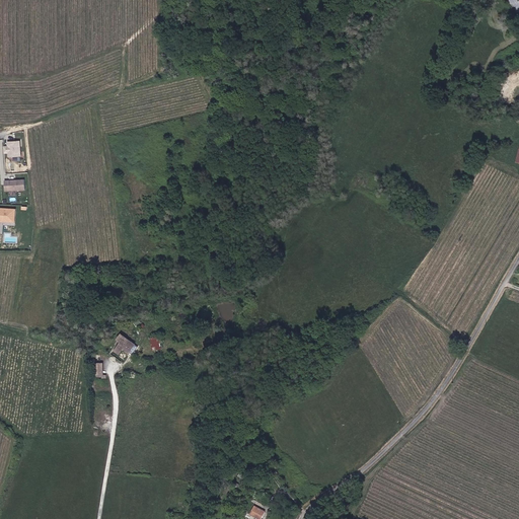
[(21,155),(20,140),(8,141),(8,146),(4,146),(5,153),(9,152),(9,156),(21,155)]
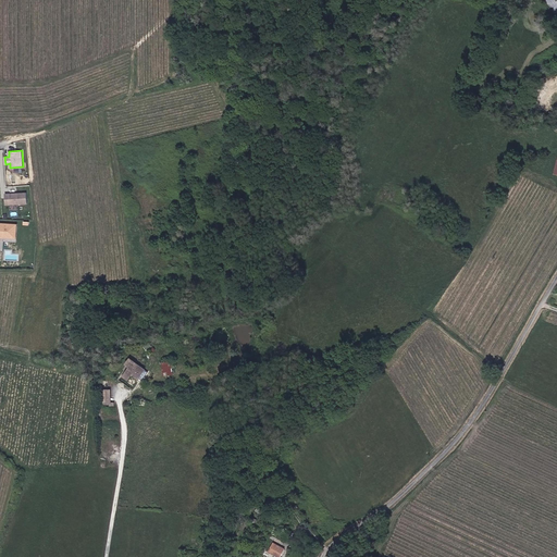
[(28,202),(28,192),(7,194),(8,203),(28,202)]
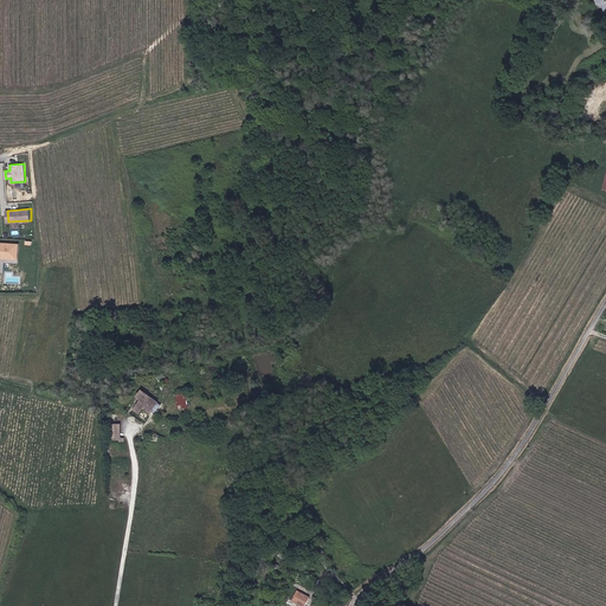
[(19,258),(19,243),(0,242),(0,257),(1,258),(19,258)]
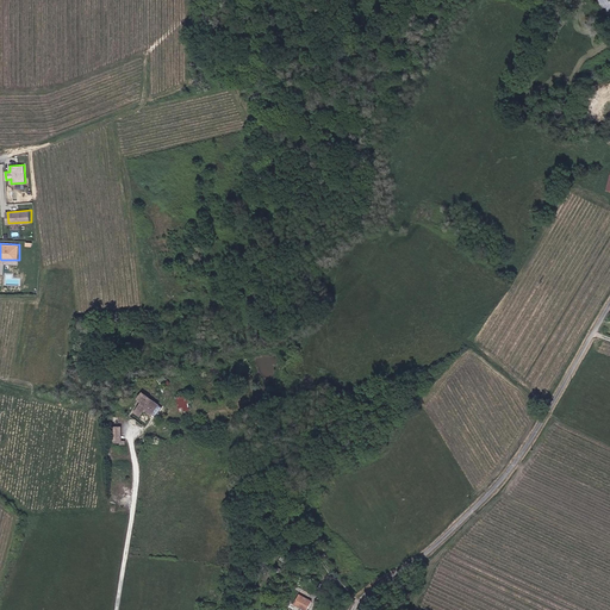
[(136,402),(129,412),(134,416),(137,411),(144,417),(151,406),(143,399),(139,404),(136,402)]
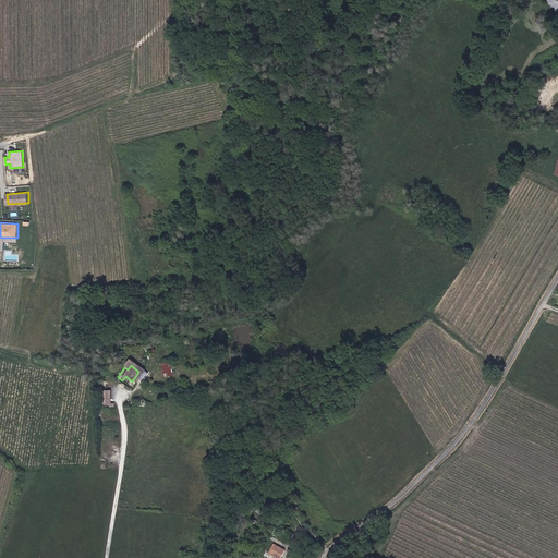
[(167,376),(167,365),(158,366),(158,376),(167,376)]
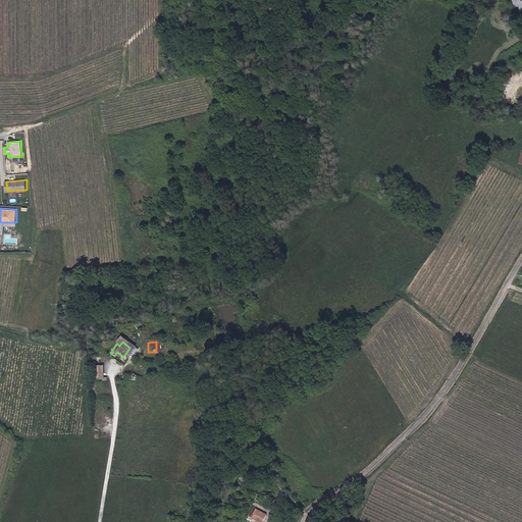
[(262,521),(267,515),(257,509),(252,517),(261,521),(262,521)]
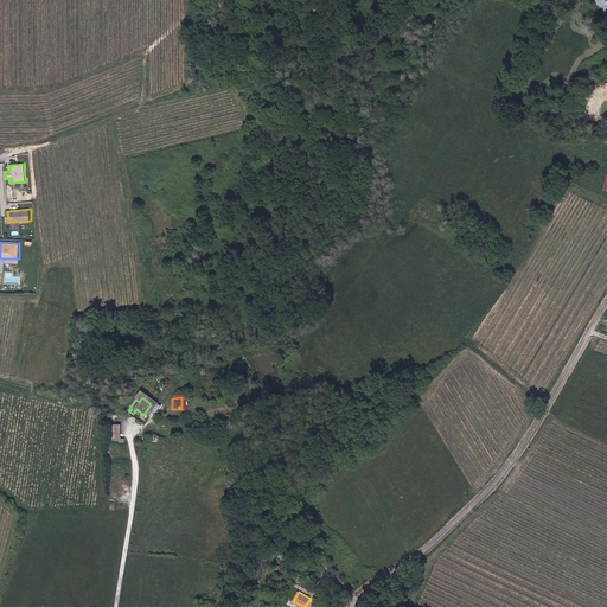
All buildings are outlined.
